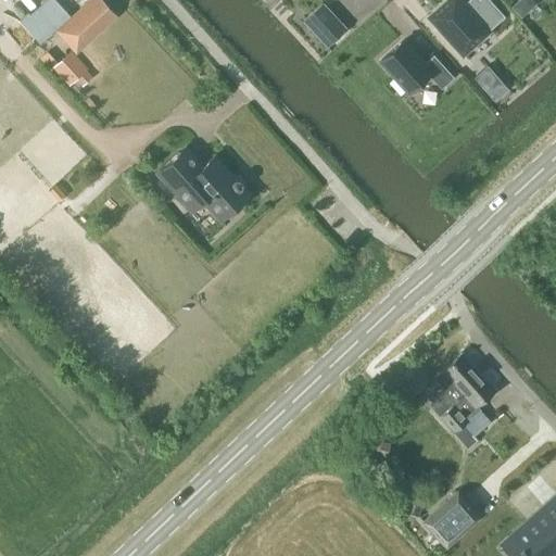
[(117,15),(103,0),(86,0),(54,30),(75,53),(117,15)]
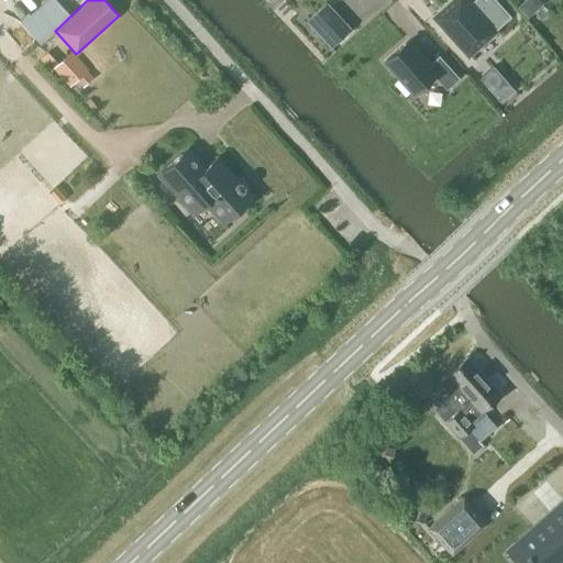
[(466,0),(452,0),(434,17),(468,54),(511,15),(496,0),(472,0),(470,3),(466,0)]
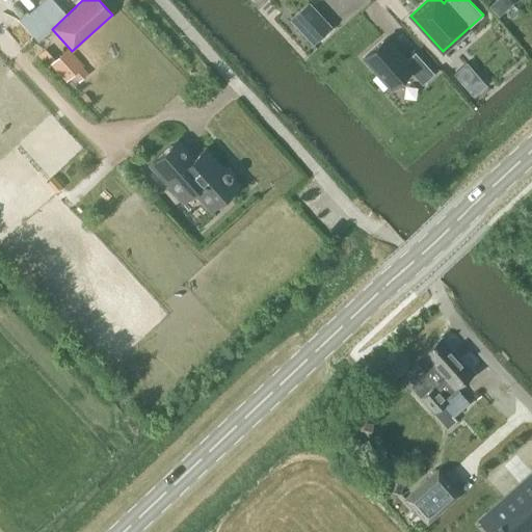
[(511,3),(508,0),(497,0),(490,6),(499,15),(511,3)]
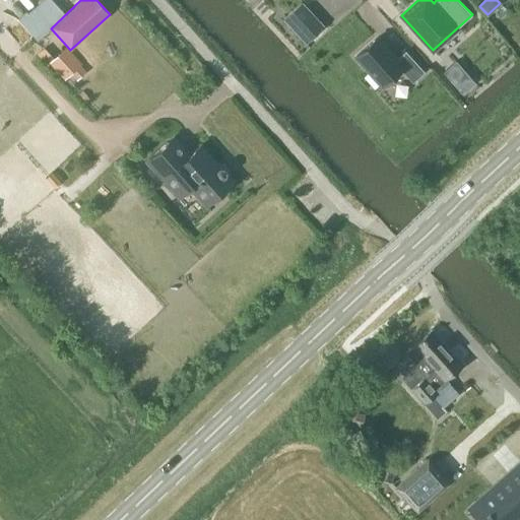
[(324,26),(302,2),(282,19),(305,44),(324,26)]
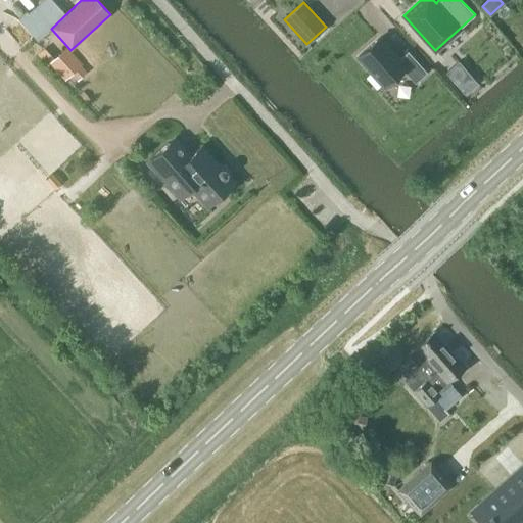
[(378,38),(358,56),(384,86),(402,69),(415,83),(426,73),(408,51),(397,59),(378,38)]
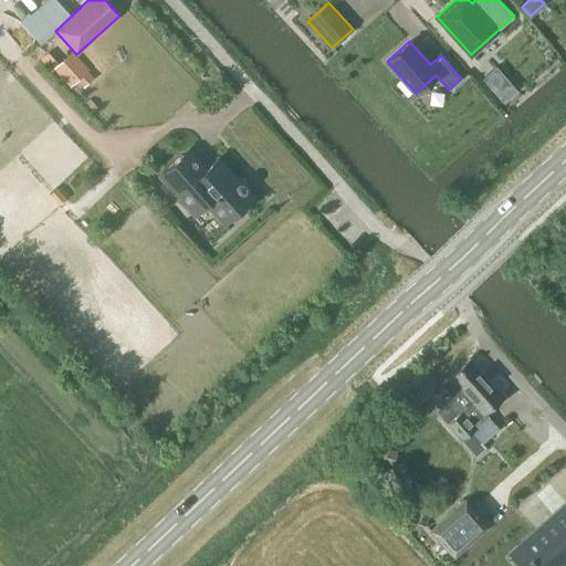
[(53,67),(71,86),(76,80),(84,87),(94,77),(87,71),(90,70),(72,50),(53,67)]
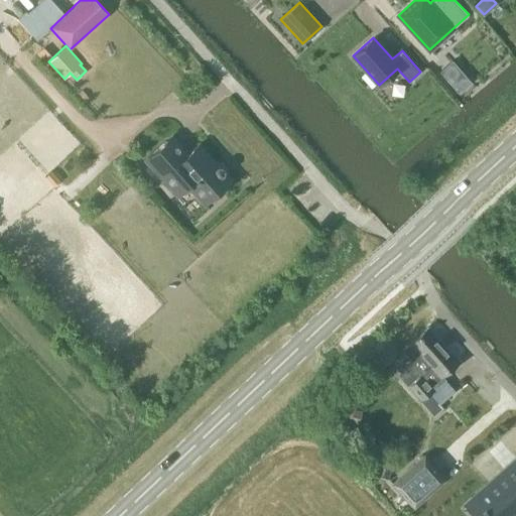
[(471,82),(452,60),(439,72),(459,93),(471,82)]
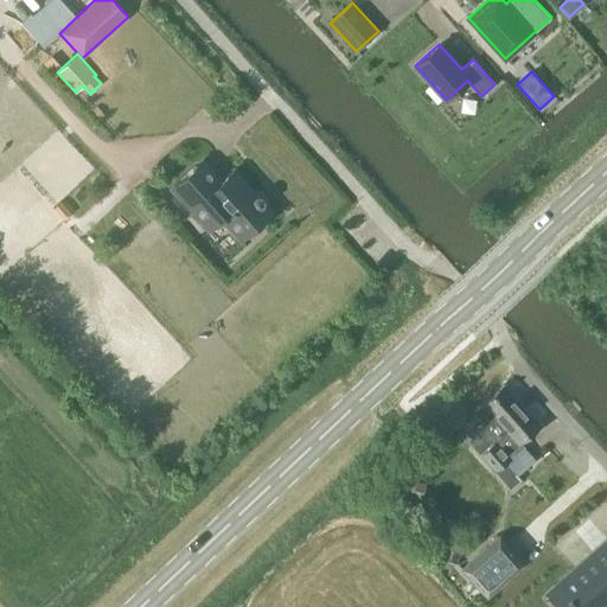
[(222,178),(202,157),(168,187),(209,232),(221,221),(240,242),(275,210),(267,202),(267,198),(262,191),(257,191),(235,166),(222,178)]
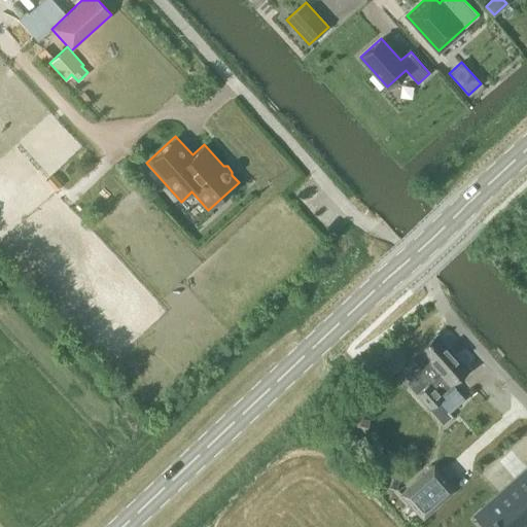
[(53,176),(46,181),(55,190),(60,185),(53,176)]
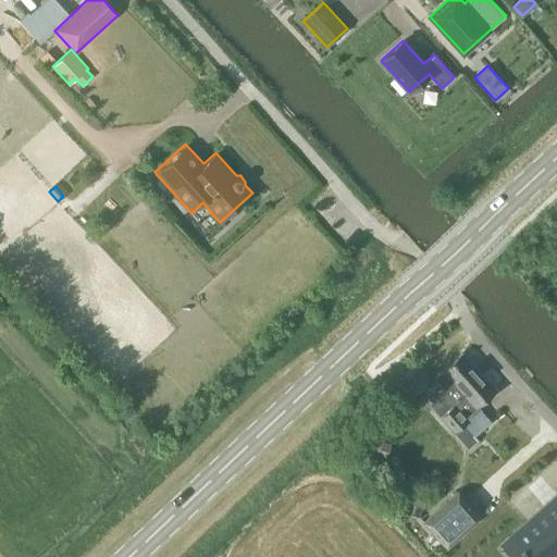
[(435,378),(445,390),(438,395),(440,396),(430,405),(455,433),(469,421),(465,417),(474,407),(475,408),(494,390),(461,353),(435,378)]
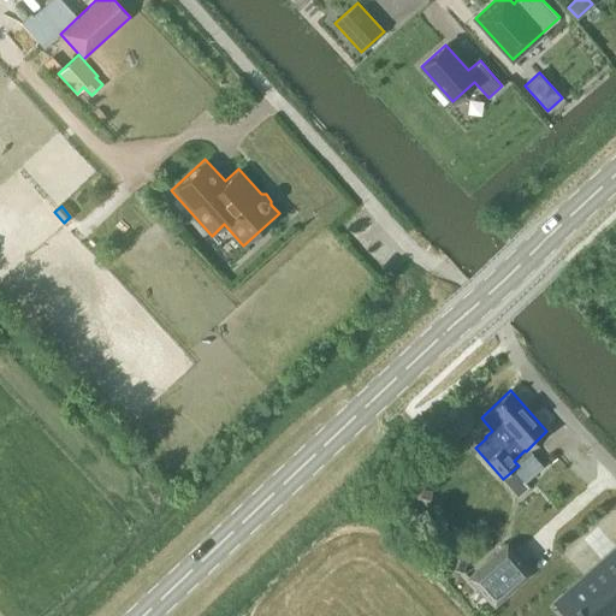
[(432,491),(413,486),(409,504),(428,508),(432,491)]
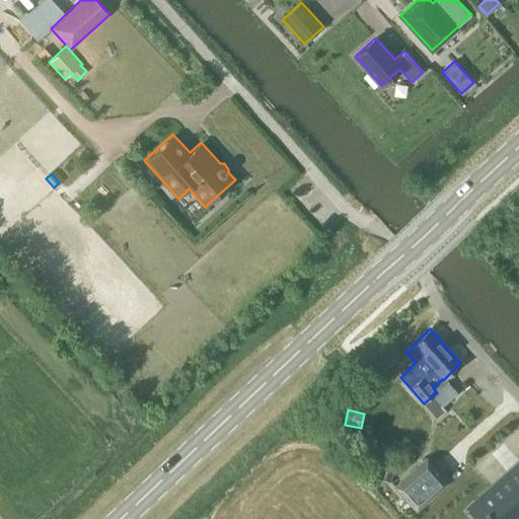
[(448,483),(427,458),(394,486),(416,510),(448,483)]
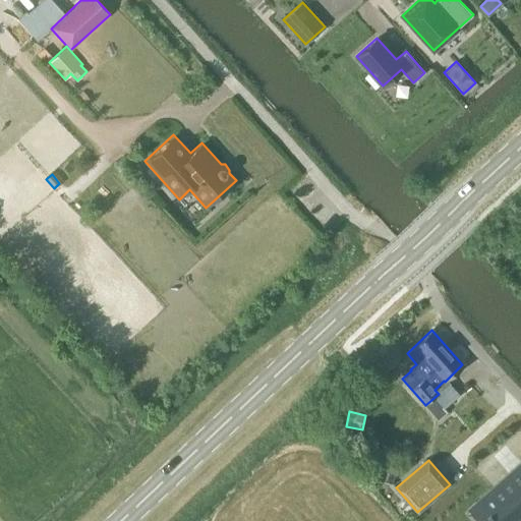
[(520,464),(477,503),(493,520),(518,520),(520,519),(520,464)]
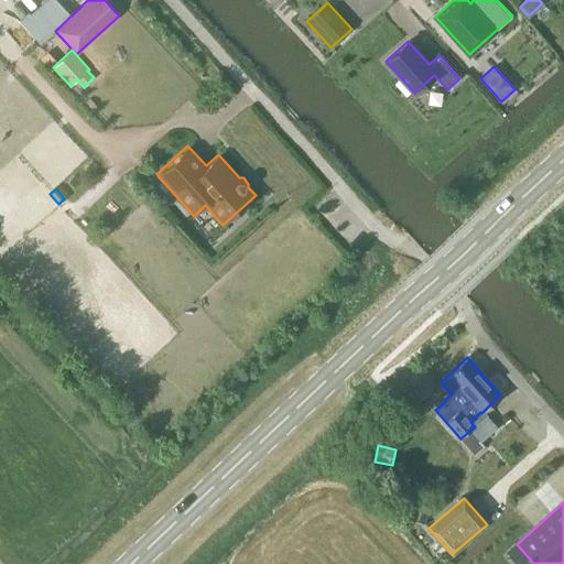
[(412,518),(424,522),(427,512),(415,509),(412,518)]
